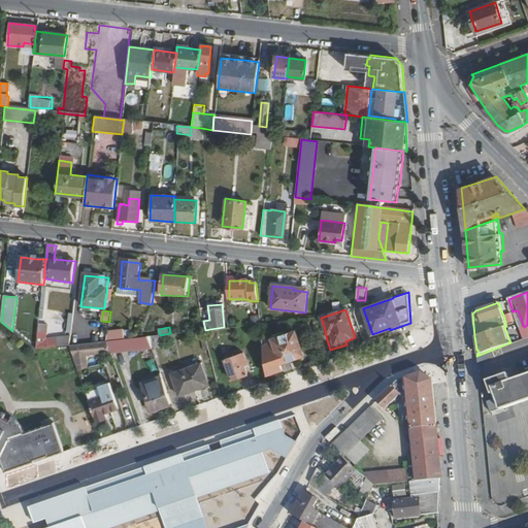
[(262,342),(266,375),(283,369),(281,363),(303,356),(296,332),(262,342)]
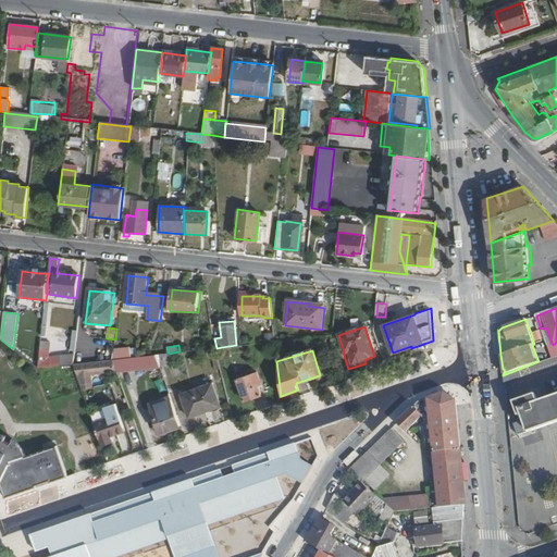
[(38,369),(46,368),(48,354),(39,353),(38,369)]
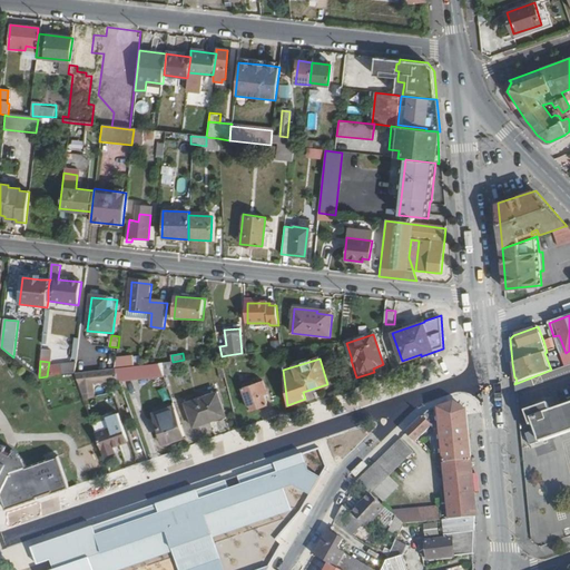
[(166,375),(174,373),(172,362),(163,364),(166,375)]
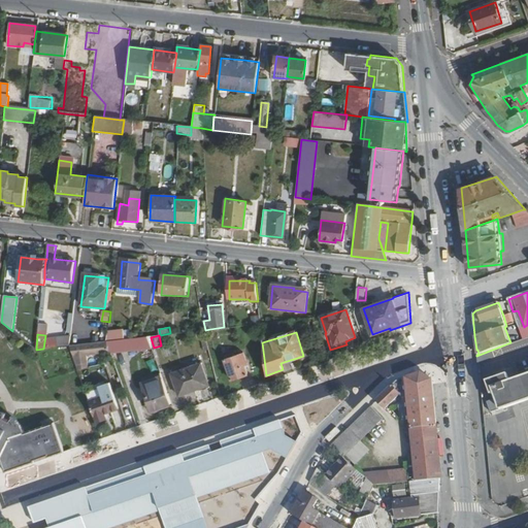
[(63,347),(70,347),(71,337),(59,336),(58,348),(63,347)]
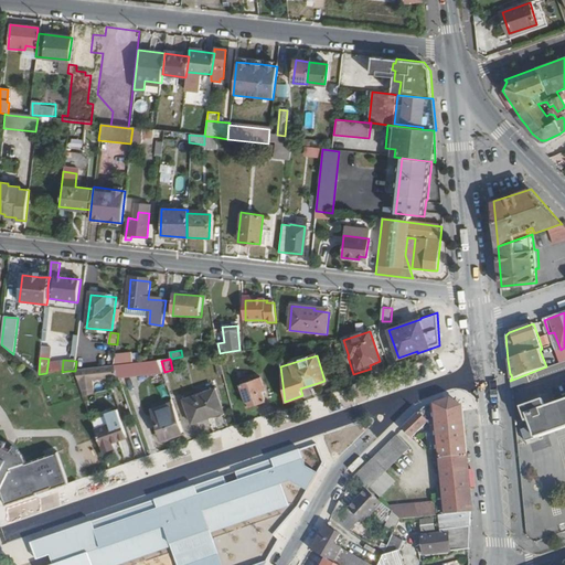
[(159,361),(115,365),(119,377),(163,372),(159,361)]
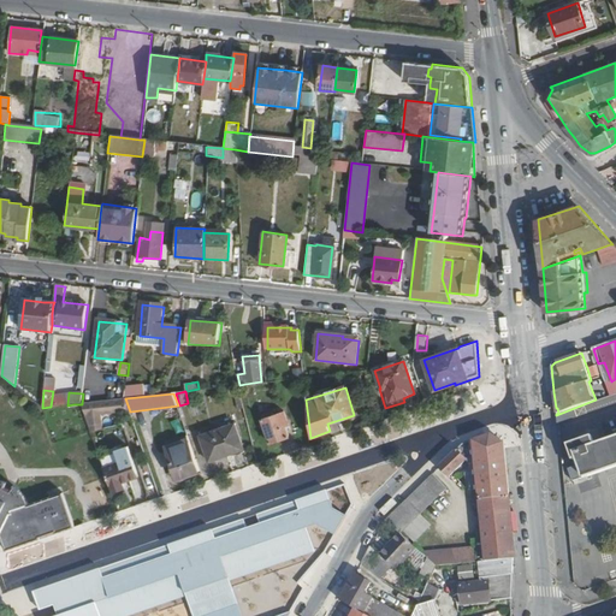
[(130,412),(125,398),(82,404),(92,432),(105,428),(101,415),(130,412)]
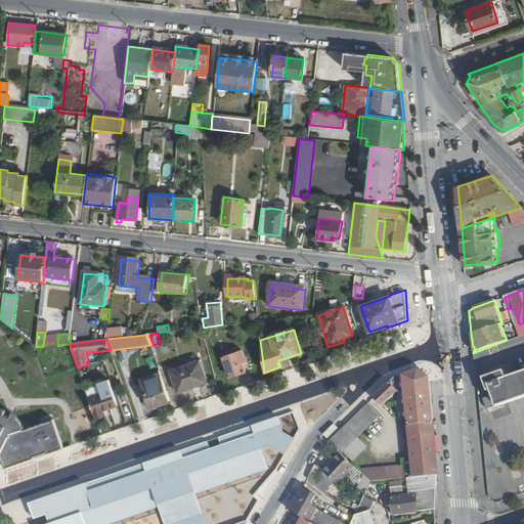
[(473,353),(474,361),(485,356),(483,350),(473,353)]
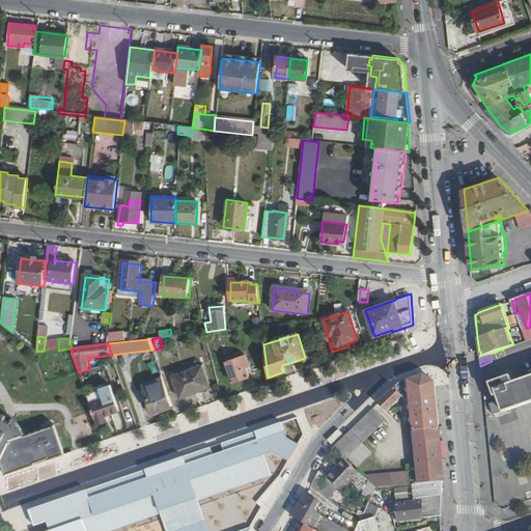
[(226,362),(232,383),(249,376),(245,364),(248,363),(245,356),(226,362)]
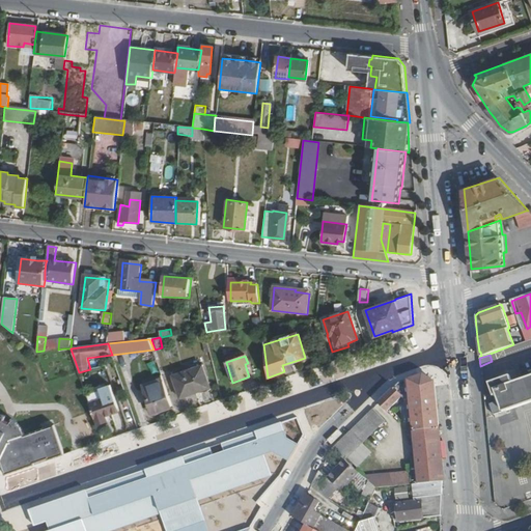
[(173,376),(180,398),(211,388),(203,366),(173,376)]
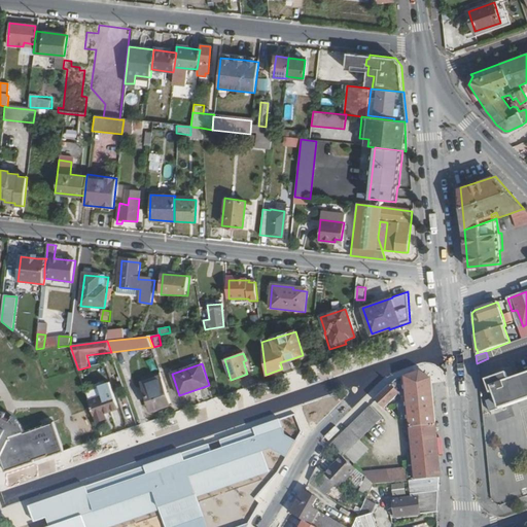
[(485,380),(492,400),(487,401),(490,412),(526,398),(526,371),(507,377),(506,373),(485,380)]
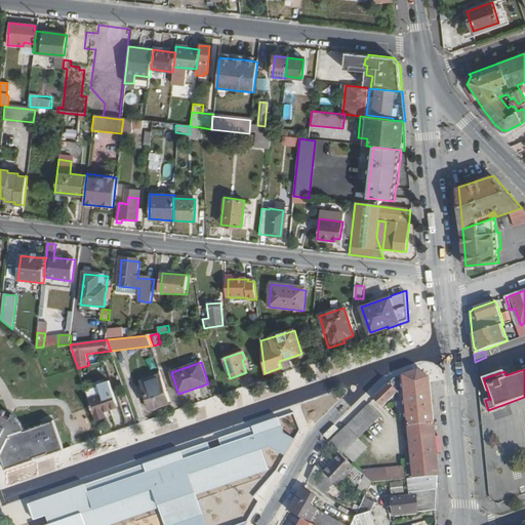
[(360,472),(366,477),(372,483),(415,478),(438,475),(438,466),(429,378),(417,370),(404,374),(409,428),(405,428),(404,467),(360,472)]
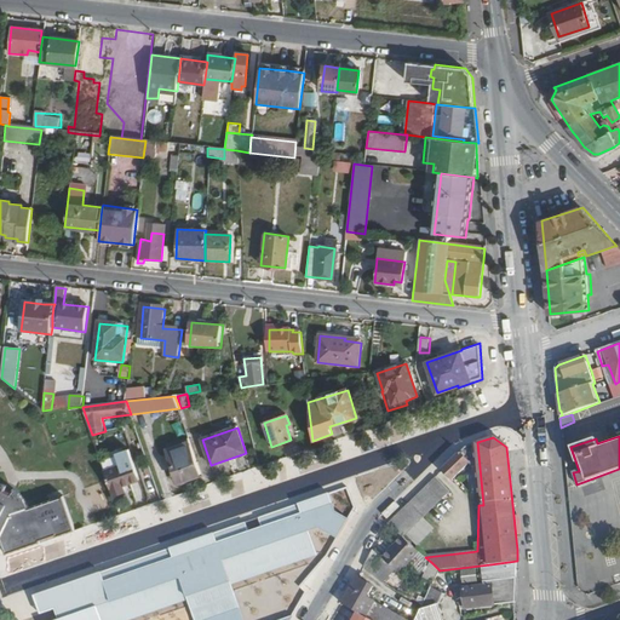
[(167,448),(178,482),(201,475),(190,441),(167,448)]
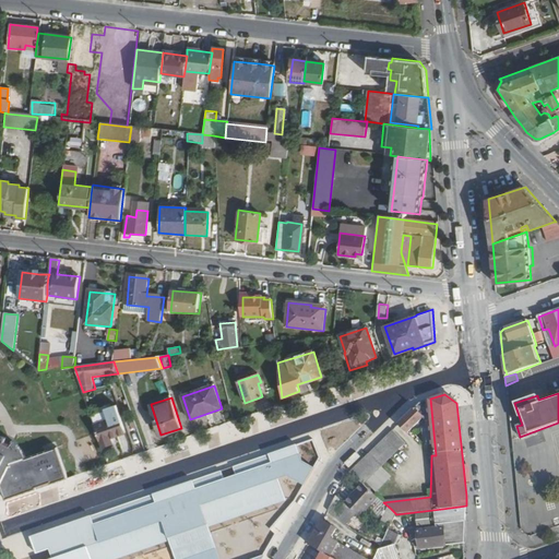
[(419,403),(399,423),(407,431),(421,417),(424,418),(427,415),(423,411),(423,412),(419,403)]
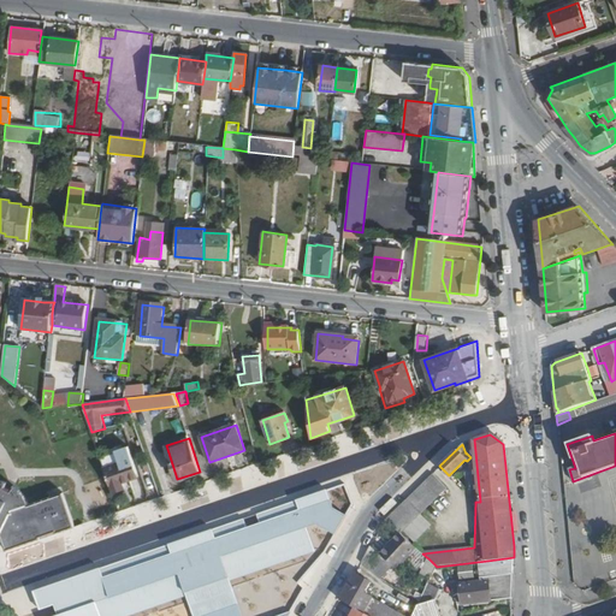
[(122,461),(106,467),(113,489),(124,485),(123,483),(140,477),(129,446),(118,450),(122,461)]
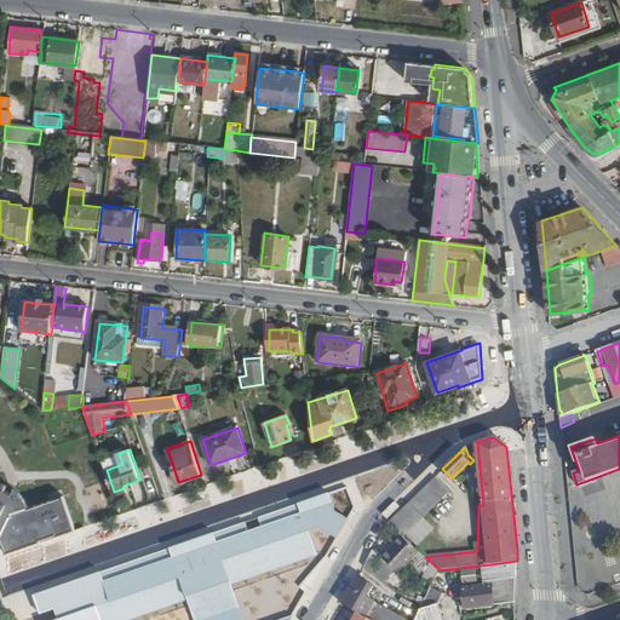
[(435,476),(388,523),(402,537),(403,538),(449,491),(435,476)]
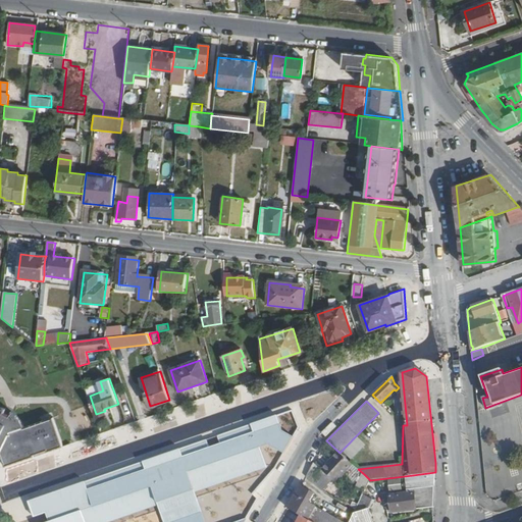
[(0,453),(1,454),(5,467),(34,457),(63,447),(53,417),(24,427),(23,424),(23,423),(21,420),(20,419),(18,415),(15,413),(11,411),(10,414),(5,412),(7,409),(4,407),(3,407),(1,407),(0,406),(0,453)]
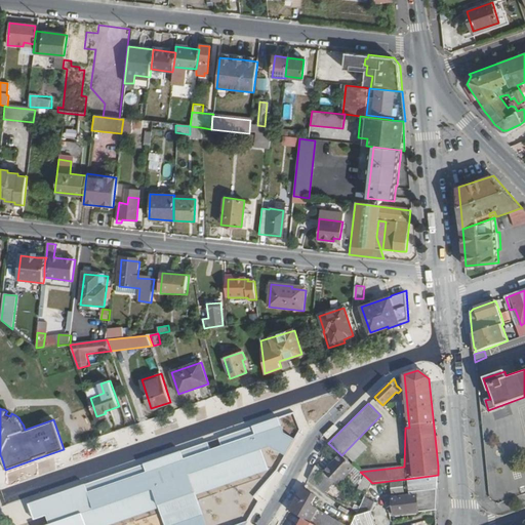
[(73,413),(80,431),(93,425),(86,408),(73,413)]
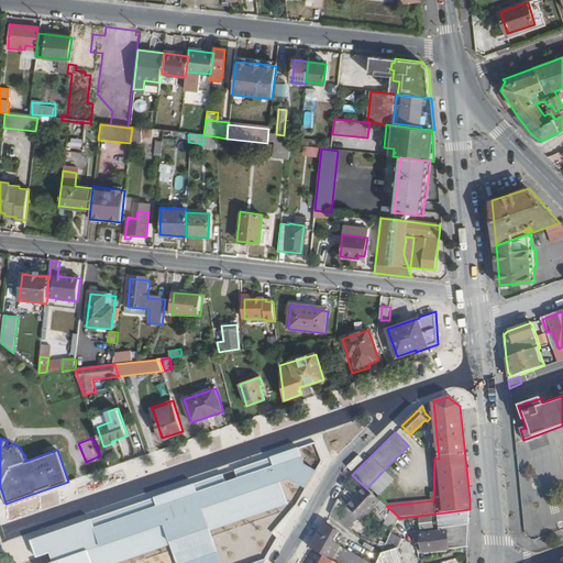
[(297,449),(32,540),(39,558),(50,554),(53,562),(50,562),(117,562),(168,544),(175,562),(264,562),(267,560),(254,562),(222,562),(210,530),(287,506),(279,483),(290,479),(307,489),(318,472),(304,464),(297,449)]
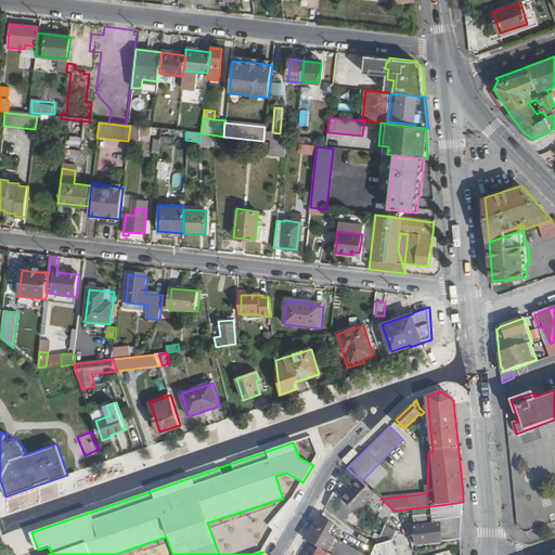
[(330,500),(348,516),(359,525),(364,517),(358,512),(375,493),(361,481),(360,480),(343,500),(334,492),(330,500)]
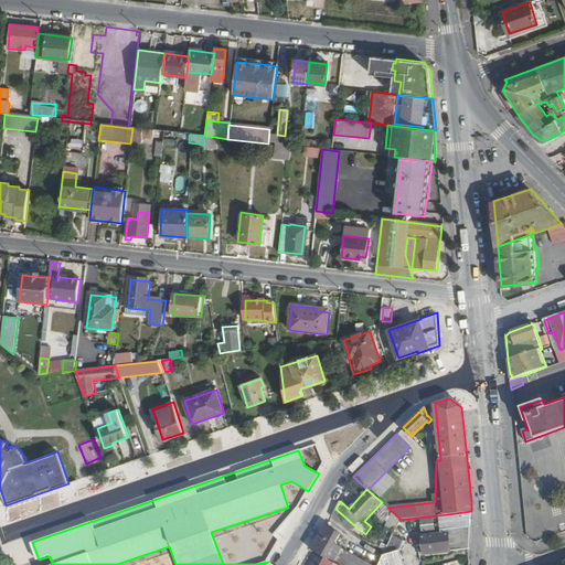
[(331,515),(350,529),(351,530),(354,525),(336,509),(331,515)]
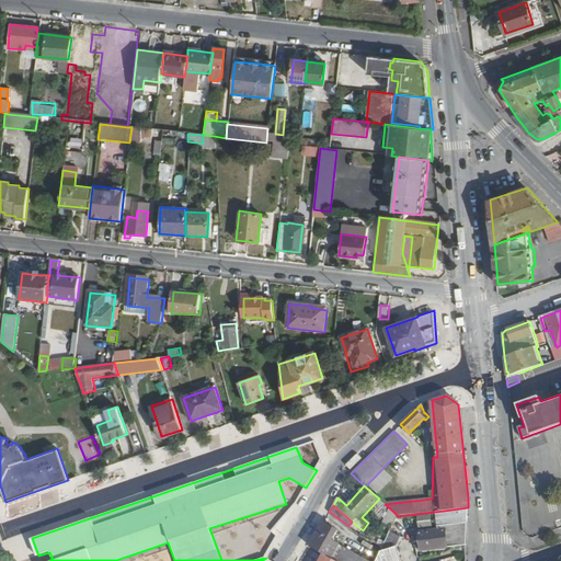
[(415,534),(418,551),(466,545),(468,507),(444,511),(446,529),(415,534)]
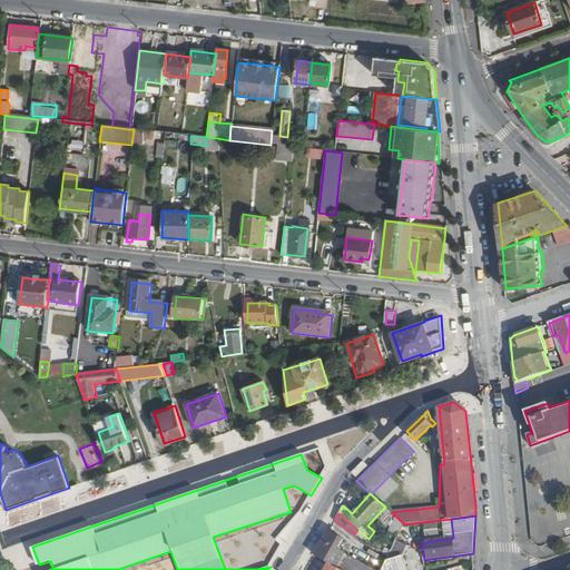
[(397,518),(392,531),(399,534),(404,524),(397,518)]
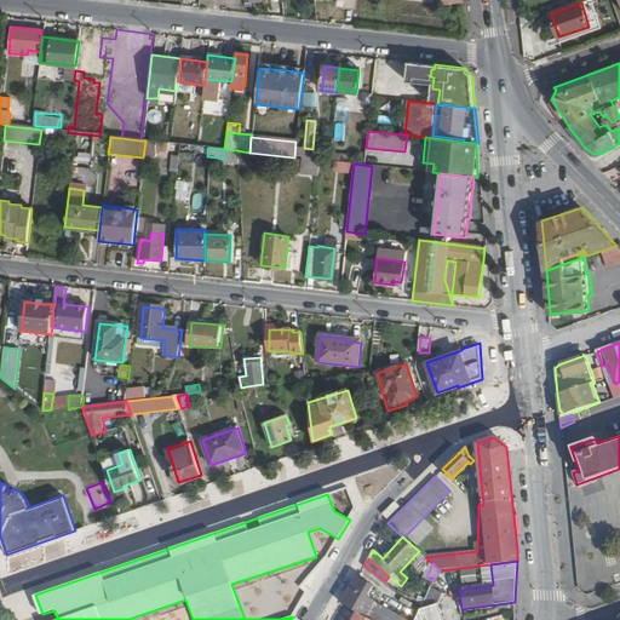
[(342,603),(352,609),(372,619),(411,619),(368,596),(373,586),(357,577),(342,603)]
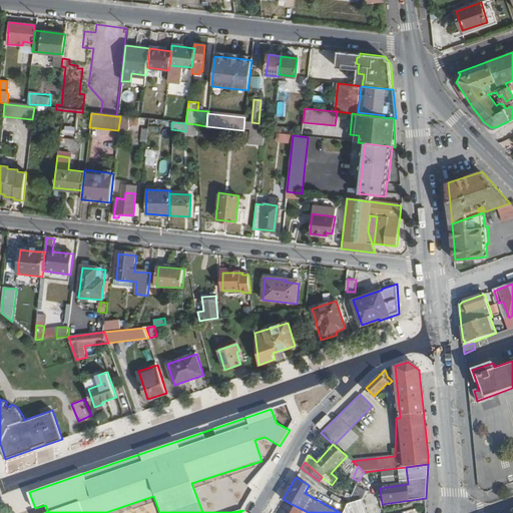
[(350,501),(344,512),(365,512),(363,502),(368,492),(357,486),(350,501)]
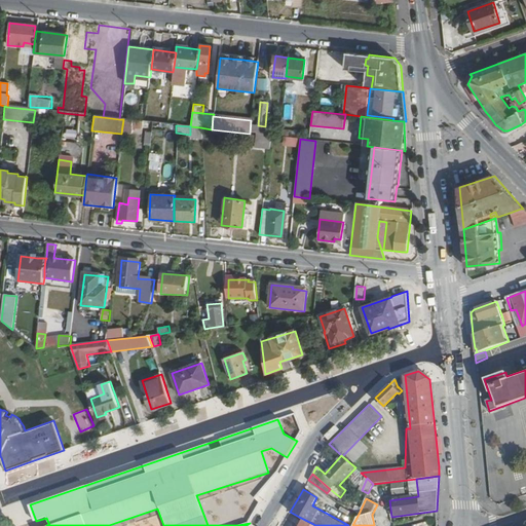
[(294,525),(315,525),(299,517),(294,525)]
